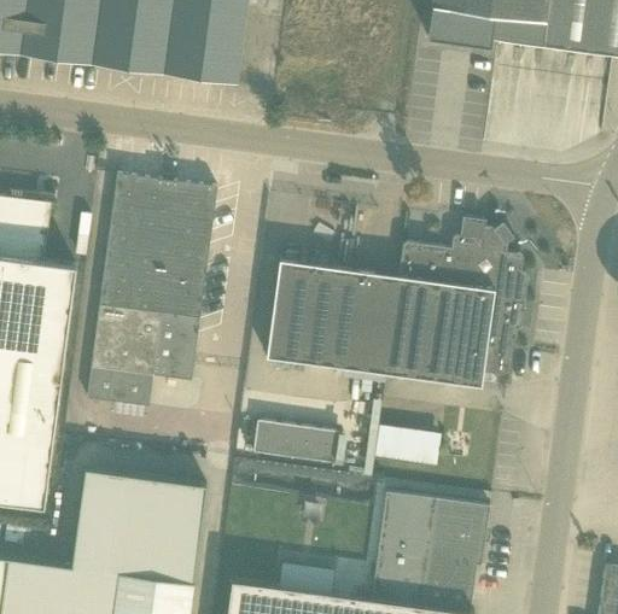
[(0,0),(0,53),(237,86),(248,0),(0,0)]
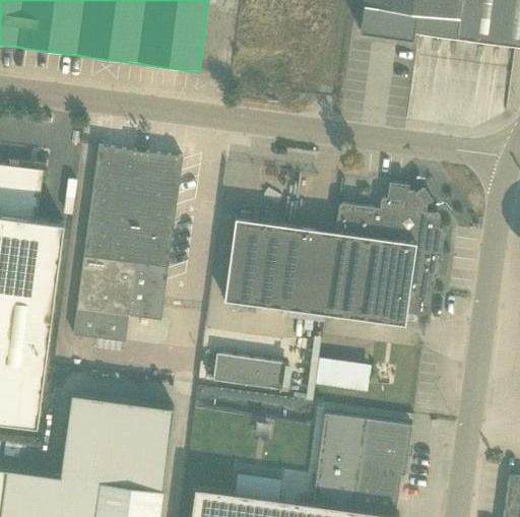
[(413,33),(418,34),(419,34),(455,39),(458,19),(460,0),(363,0),(363,7),(359,34),(412,41),(413,33)]
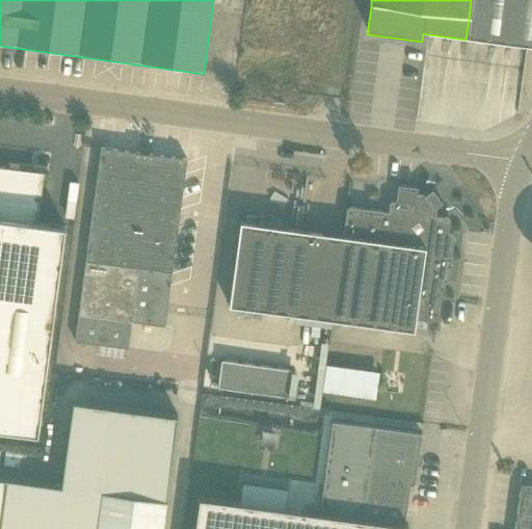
[(531,0),(471,0),(469,20),(466,40),(468,40),(531,48),(531,0)]
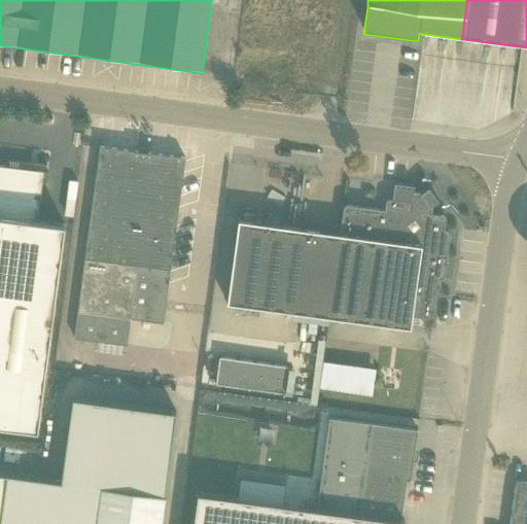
[(163,326),(184,161),(147,155),(147,151),(139,150),(138,154),(100,149),(73,341),(127,348),(130,321),(163,326)]
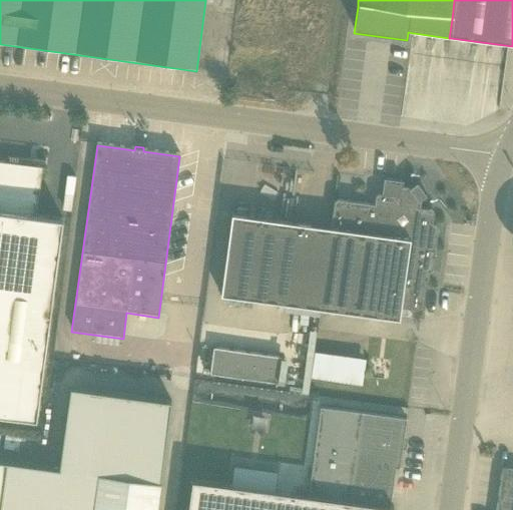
[(0,416),(36,421),(62,221),(36,217),(42,169),(0,163),(0,416)]
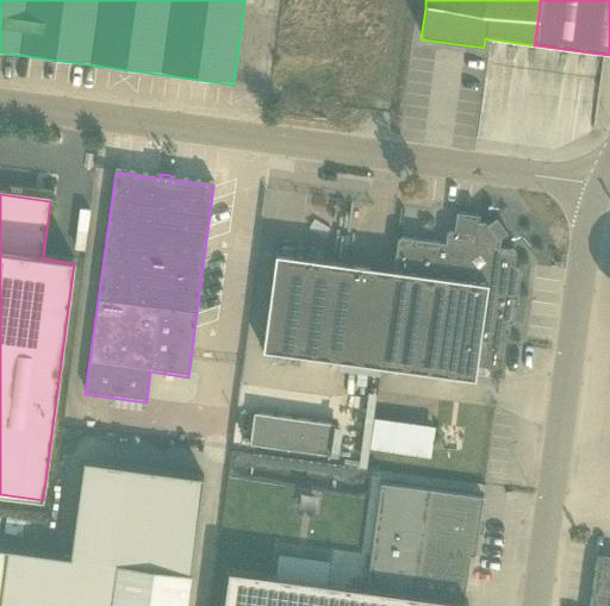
[(275,257),(262,354),(474,383),(477,369),(497,372),(500,368),(506,326),(510,326),(514,324),(521,274),(517,270),(515,269),(516,256),(514,252),(499,250),(499,241),(508,236),(496,220),(489,226),(489,225),(479,224),(479,218),(456,216),(454,235),(449,233),(446,237),(444,247),(400,241),(397,243),(392,274),(275,257)]
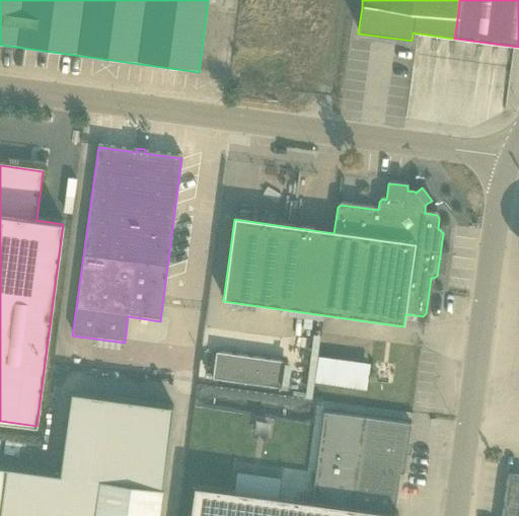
[(281,390),(285,364),(216,354),(212,378),(212,380),(281,390)]
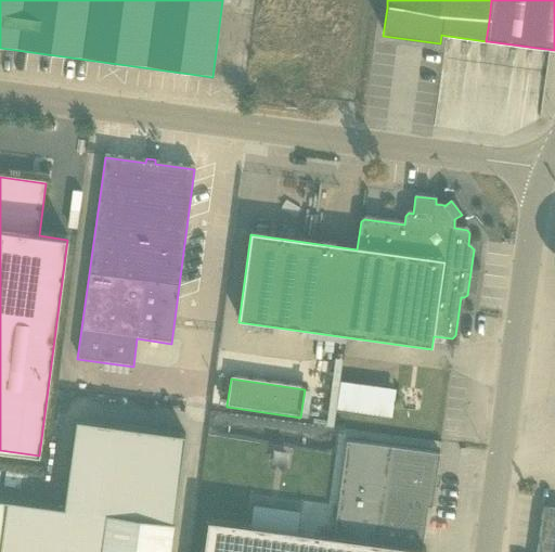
[(168,551),(172,524),(185,437),(75,422),(63,510),(3,502),(0,528),(0,551),(168,551)]
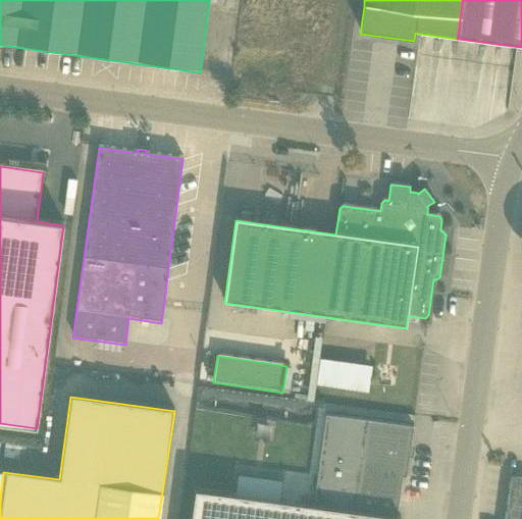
[(205,413),(190,518),(400,518),(411,442),(323,429),(205,413)]
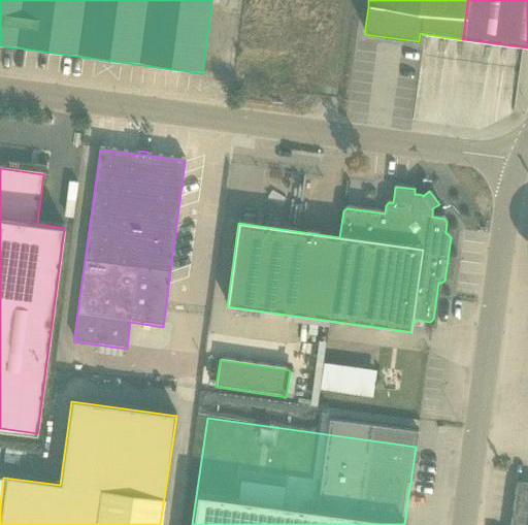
[(329,420),(327,434),(416,447),(418,433),(370,426),(329,420)]
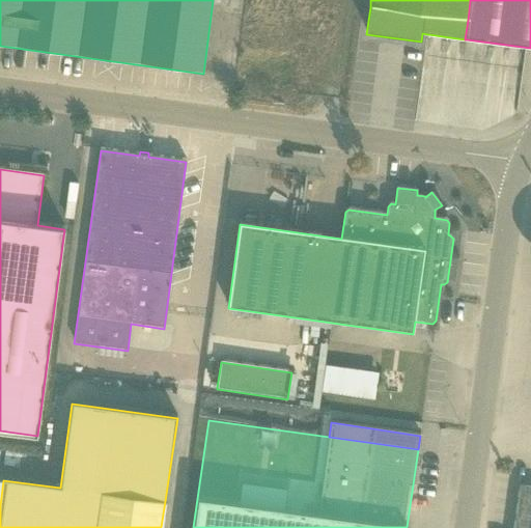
[(530,527),(530,489),(519,488),(512,527),(530,527)]
